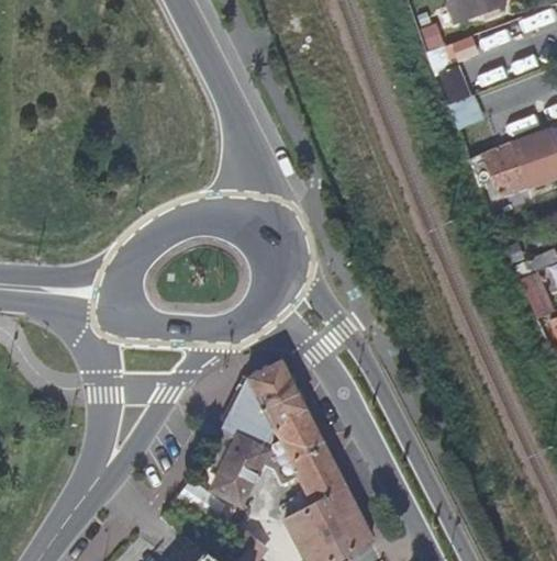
[(457,0),(458,2),(455,3),(461,22),(510,4),(508,0),(457,0)]
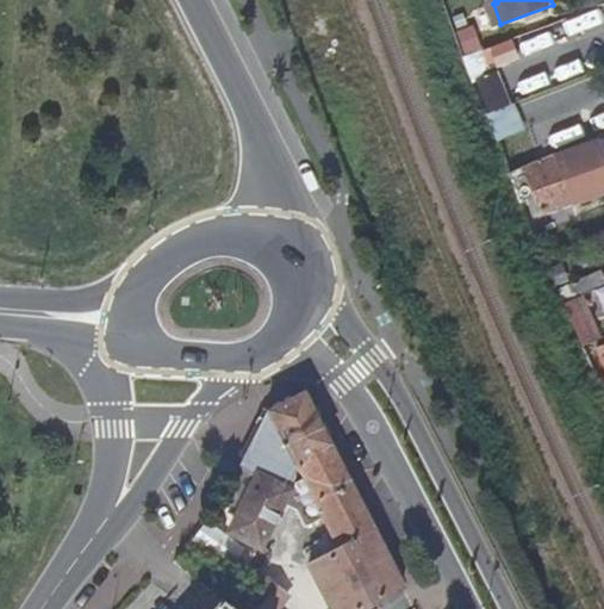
[(527,169),(528,174),(541,203),(548,221),(581,204),(581,206),(603,196),(603,156),(598,144),(562,159),(560,155),(527,169)]
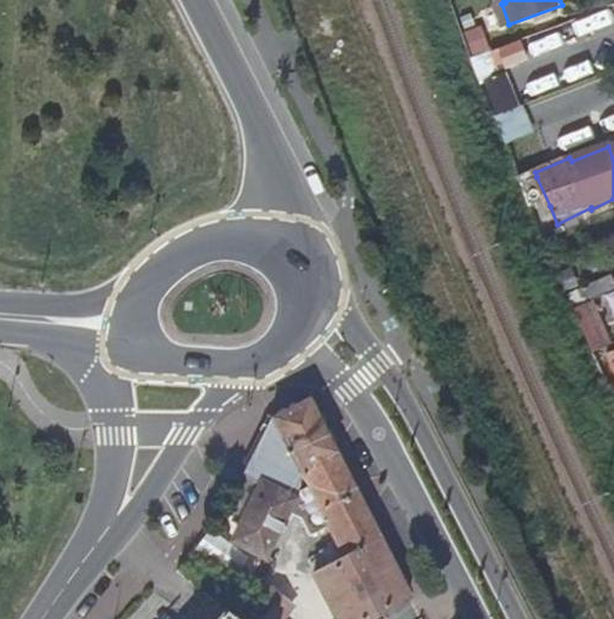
[(531,193),(539,211),(550,206),(537,177),(535,172),(524,177),(531,193)]
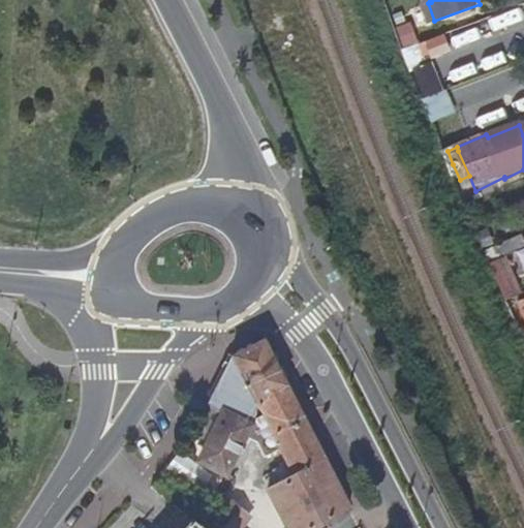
[(500,246),(506,257),(523,249),(523,237),(500,246)]
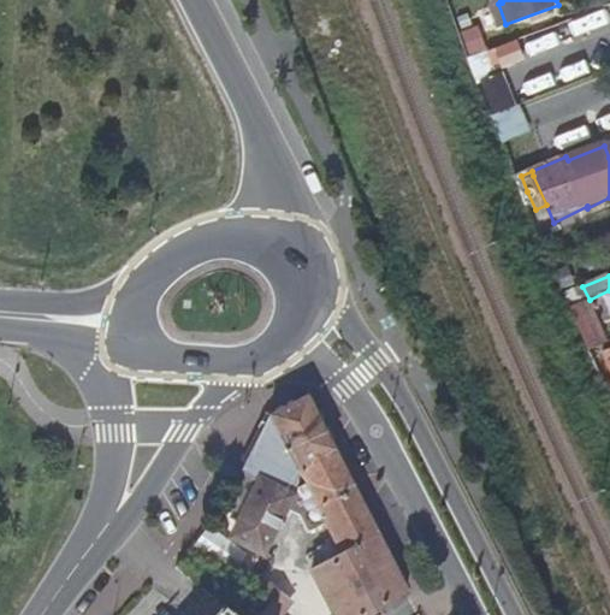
[(596,302),(579,311),(596,349),(609,342),(609,332),(596,302)]
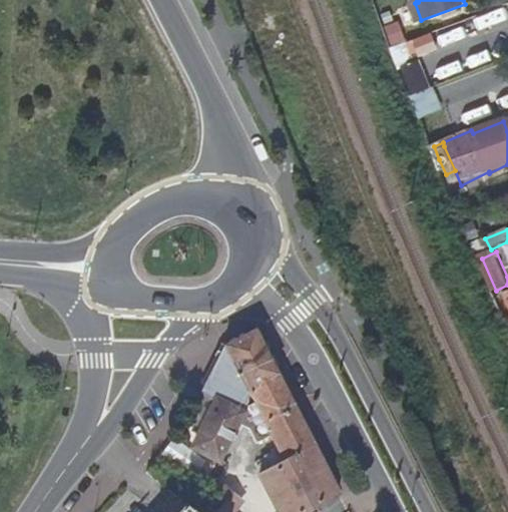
[(226,341),(202,390),(214,398),(189,447),(225,463),(243,426),(248,427),(251,429),(259,443),(275,435),(282,450),(269,456),(274,469),(261,476),(279,511),(309,511),(323,505),(342,493),(257,327),(226,341)]
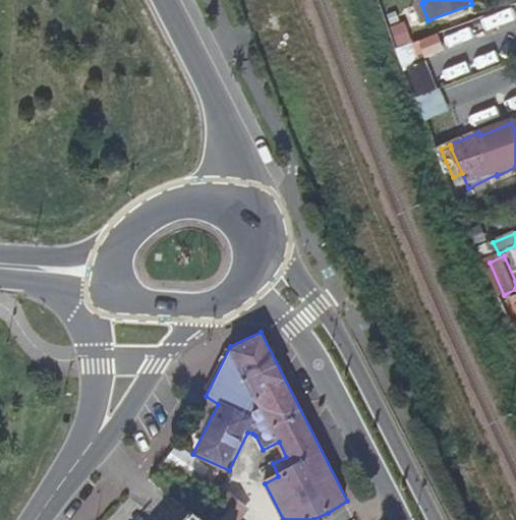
[(238,519),(248,509),(228,492),(202,519),(238,519)]
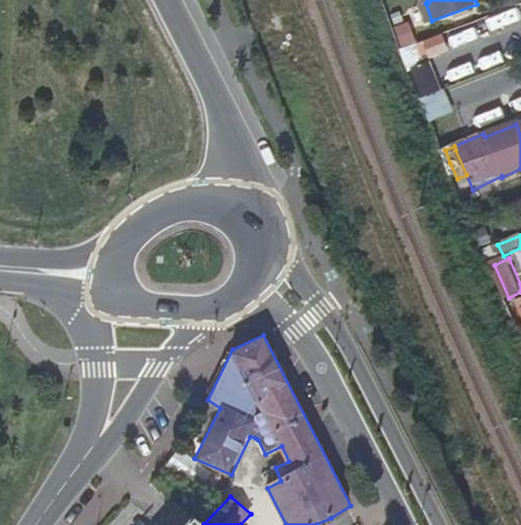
[(200,524),(191,516),(182,524),(161,524),(160,524),(158,524),(200,524)]
